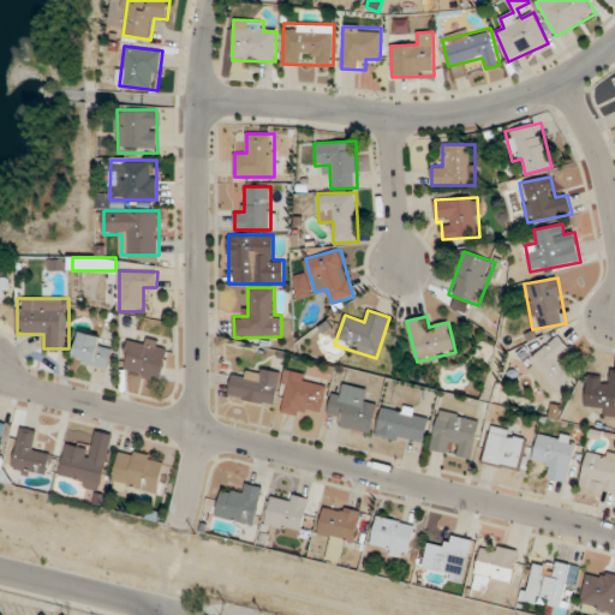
[(73,360),(106,369),(112,350),(101,346),(103,338),(81,332),(73,360)]
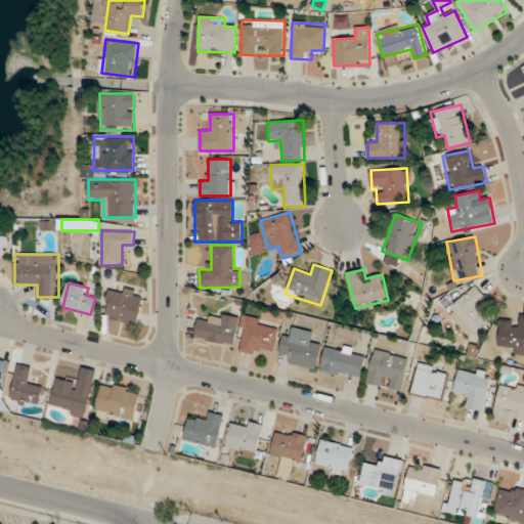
[(102,315),(136,324),(144,294),(112,285),(102,315)]
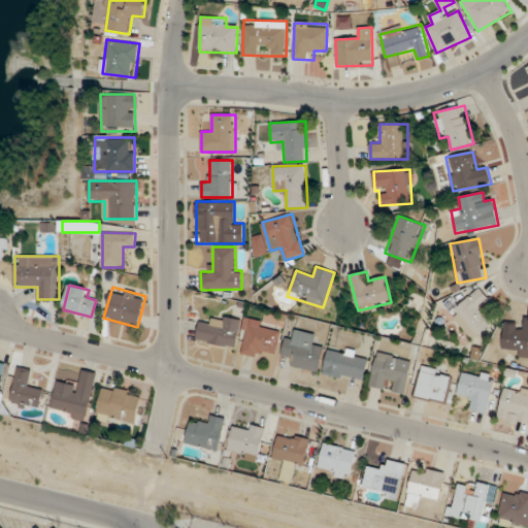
[(493,323),(481,307),(490,299),(480,288),(450,312),(472,339),(493,323)]
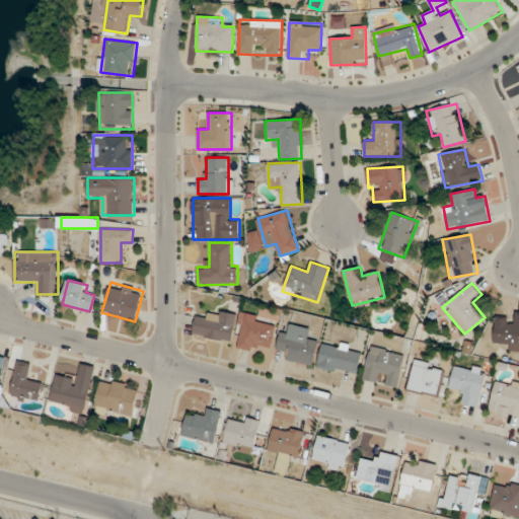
[(237,314),(210,308),(208,318),(197,316),(193,335),(231,343),(237,314)]
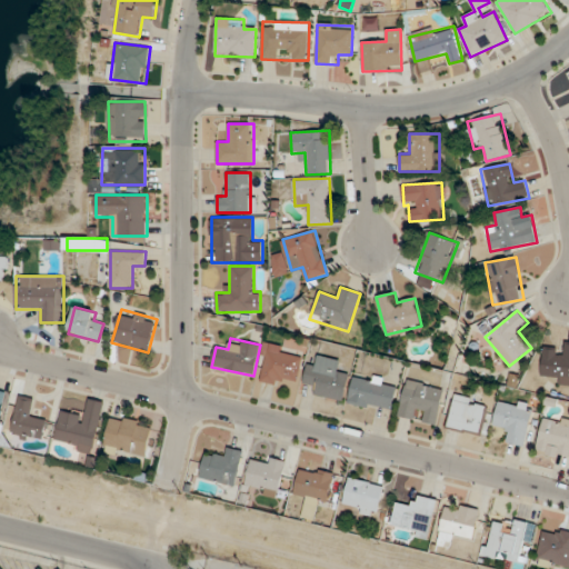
[(568,342),(565,342),(563,350),(543,348),(540,380),(568,382),(568,342)]
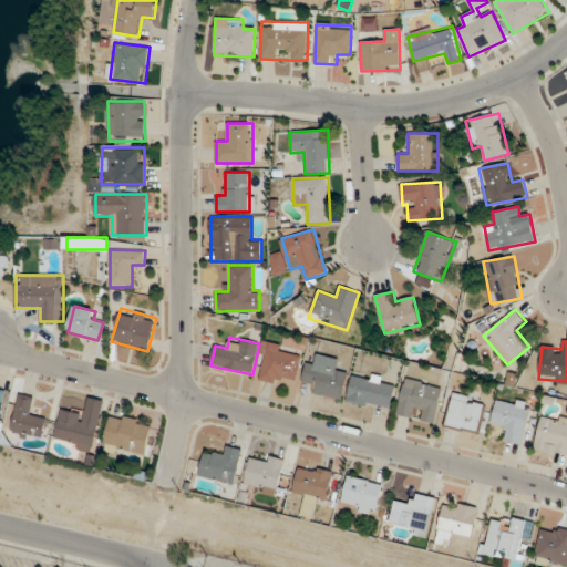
[(260,381),(297,385),(301,349),(265,344),(260,381)]
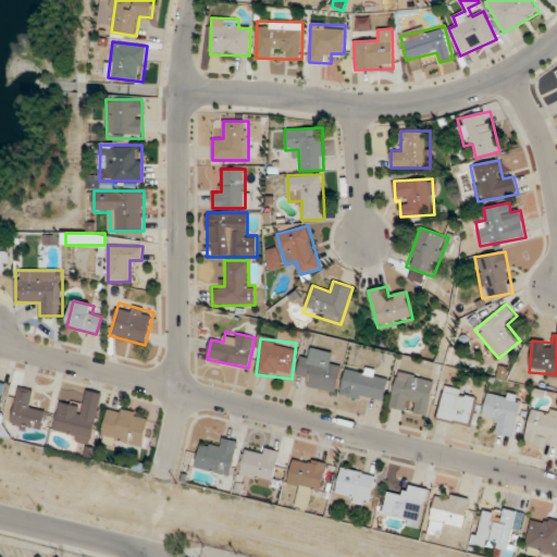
[(335,391),(341,367),(331,363),(333,353),(312,348),(310,358),(302,357),(297,382),(335,391)]
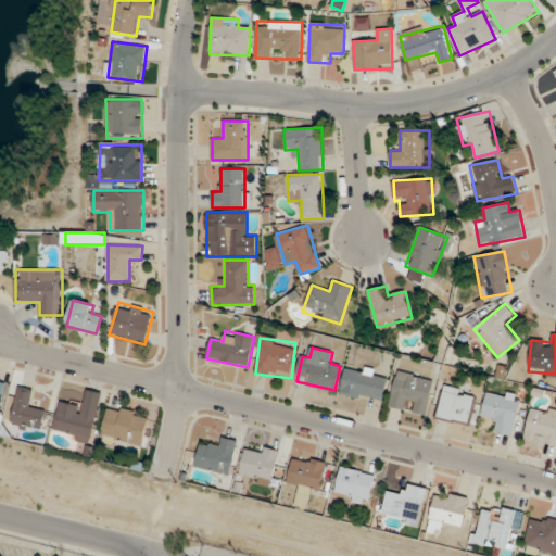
[(389,374),(348,364),(340,393),(381,403),(389,374)]
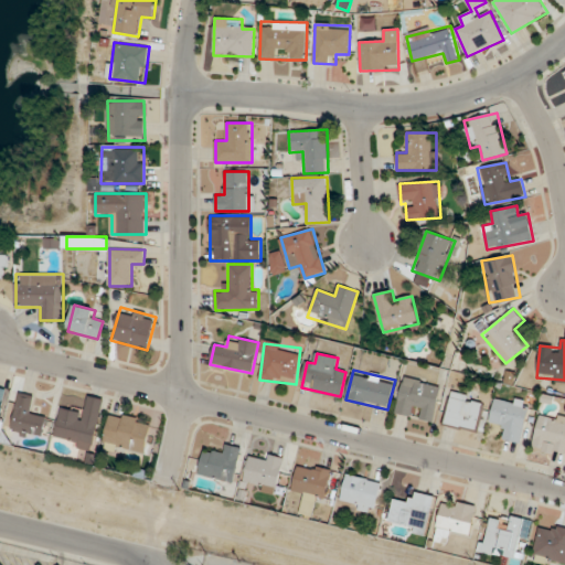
[(433,422),(440,385),(404,377),(396,413),(412,416),(414,406),(423,408),(420,419),(433,422)]
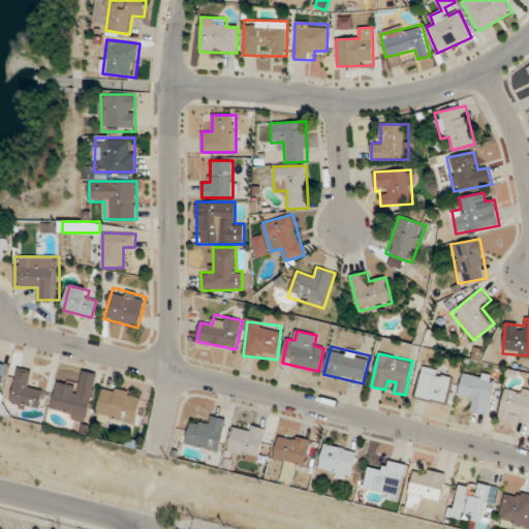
[(445,404),(454,374),(424,366),(415,396),(445,404)]
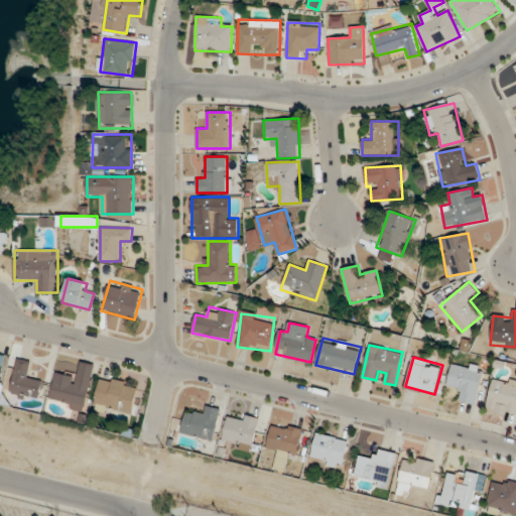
[(42,380),(28,376),(31,362),(18,359),(10,393),(37,400),(42,380)]
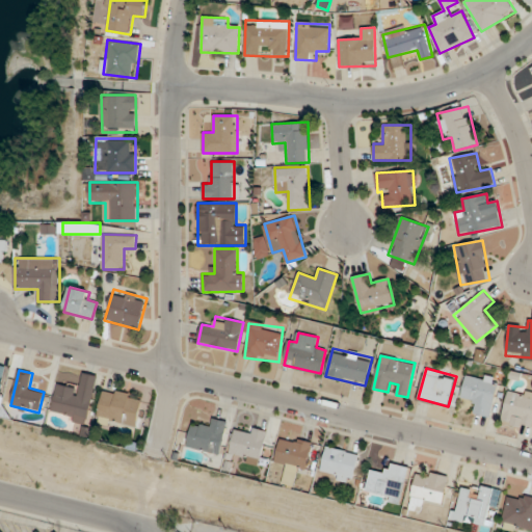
[(461,399),(472,400),(470,413),(491,417),(499,377),(467,372),(461,399)]
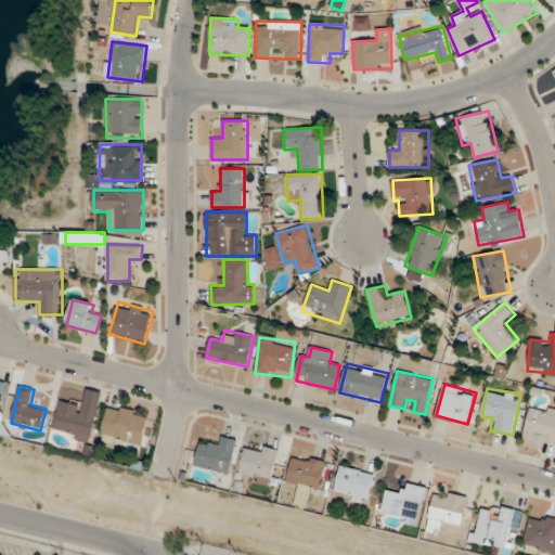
[(61,398),(53,430),(91,439),(102,392),(87,389),(84,403),(61,398)]
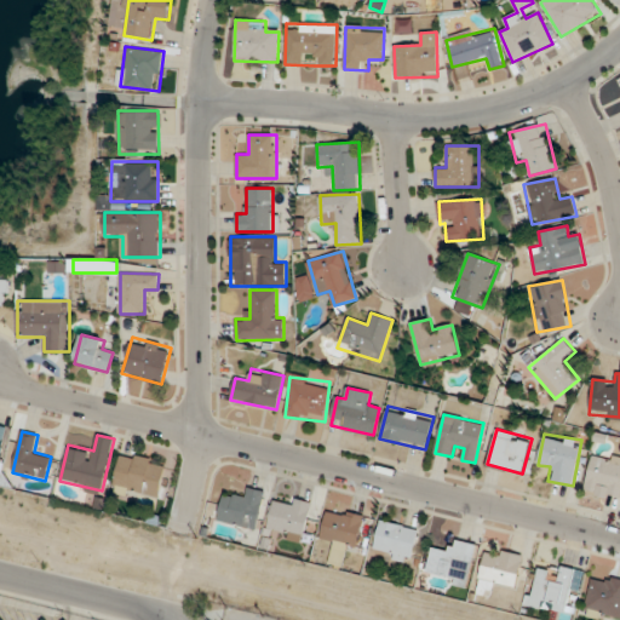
[(113,487),(158,497),(166,463),(121,452),(113,487)]
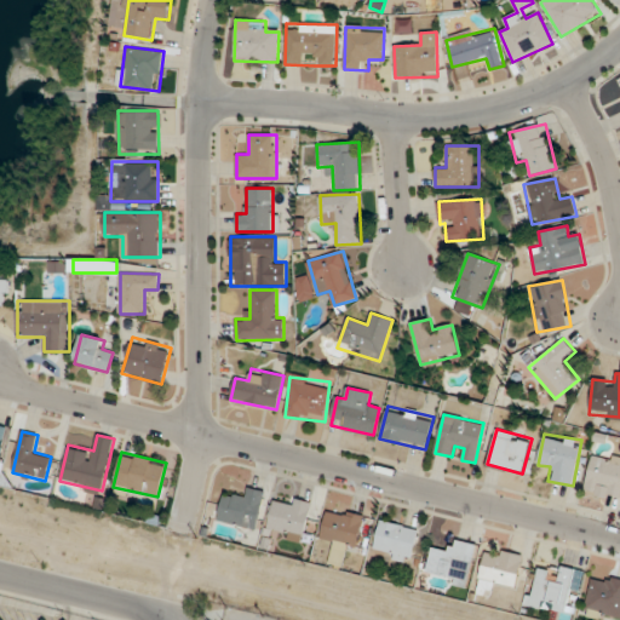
[(225,493),(218,521),(254,530),(265,492),(248,487),(245,499),(225,493)]
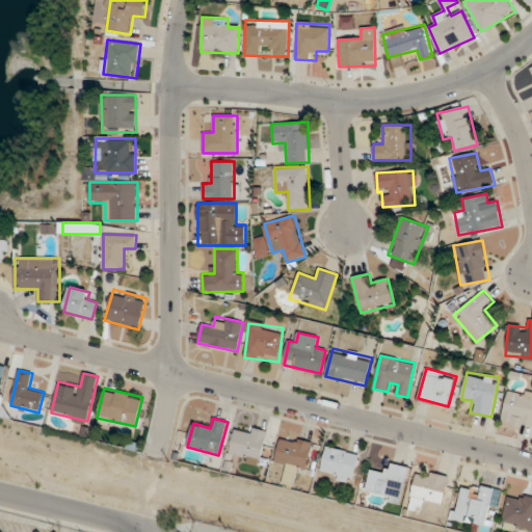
[(267,433),(237,426),(230,454),(260,462),(267,433)]
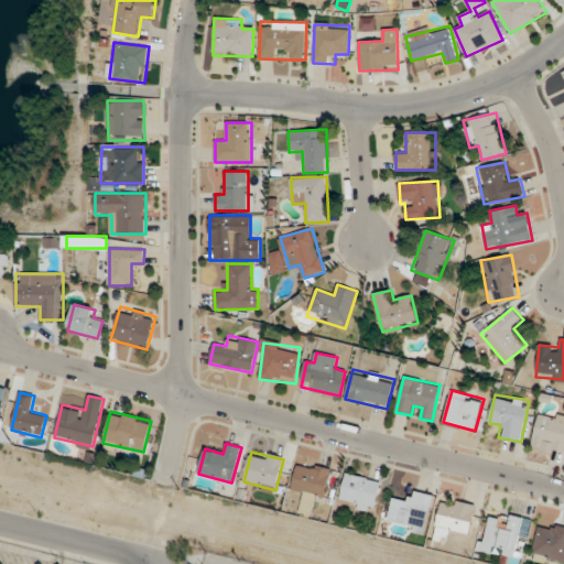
[(292,490),(325,498),(331,468),(299,462),(292,490)]
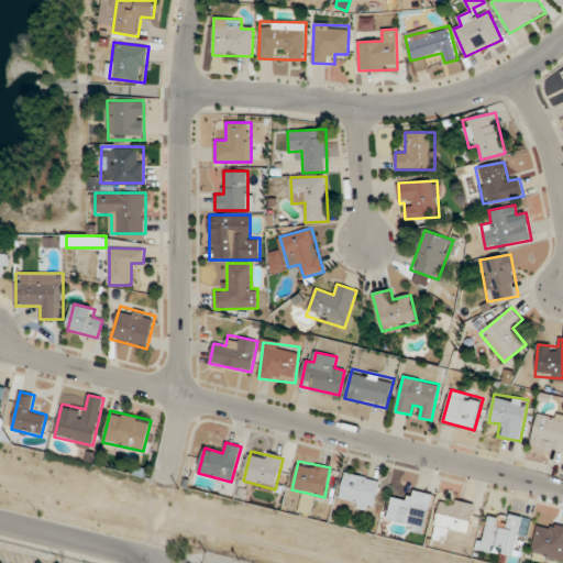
[(373,509),(381,479),(345,472),(339,501),(373,509)]
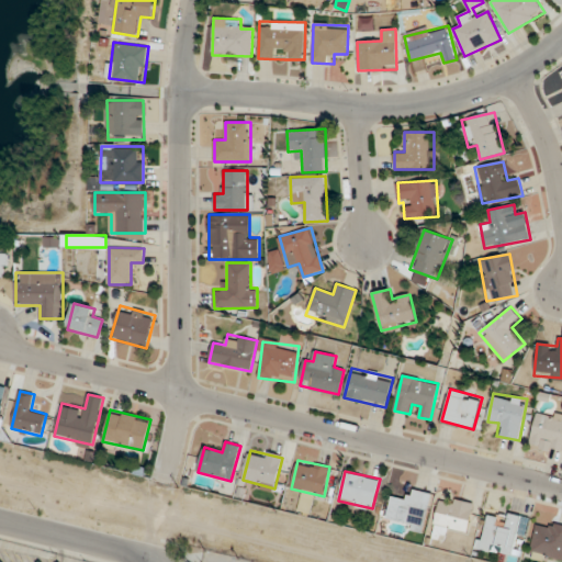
[(391,496),(386,521),(424,529),(431,493),(409,489),(407,499),(391,496)]
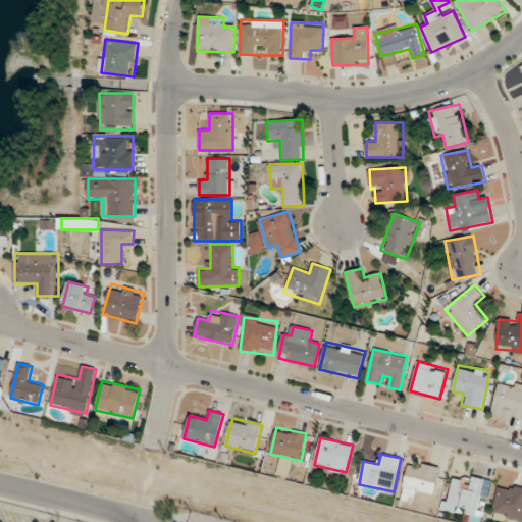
[(403,498),(411,500),(413,490),(434,494),(439,467),(409,462),(403,498)]
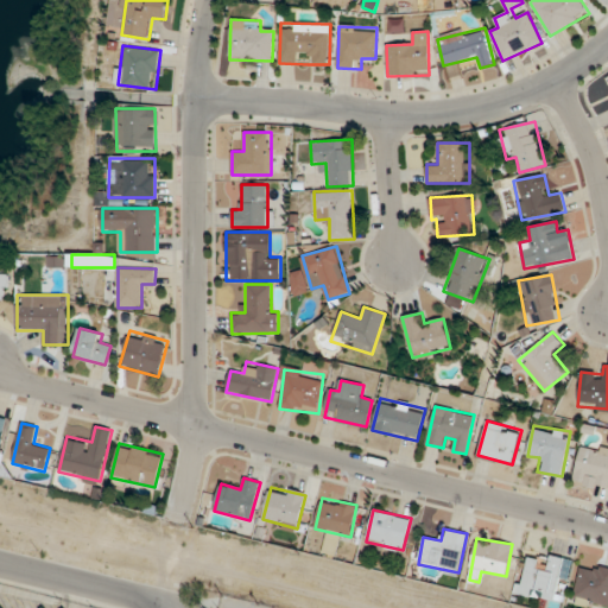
[(571,562),(525,552),(518,595),(556,602),(558,593),(565,594),(571,562)]
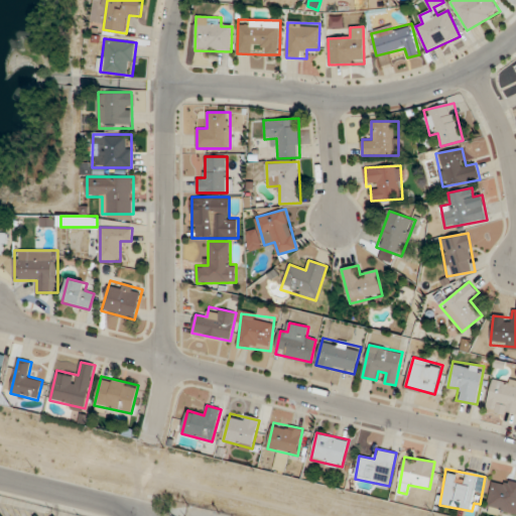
[(515,482),(493,478),(487,509),(515,515),(515,482)]
